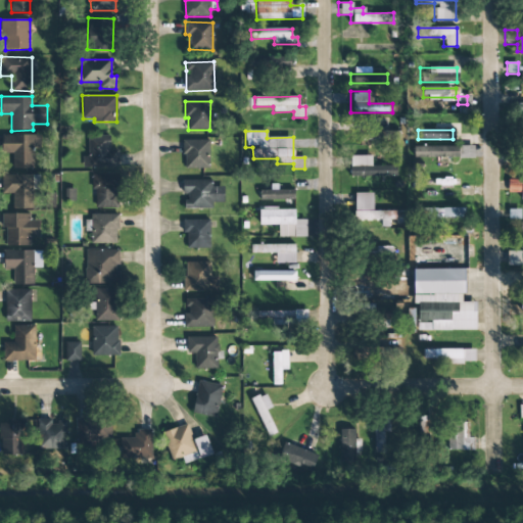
[(398,131),(359,131),(359,141),(398,141),(398,131)]
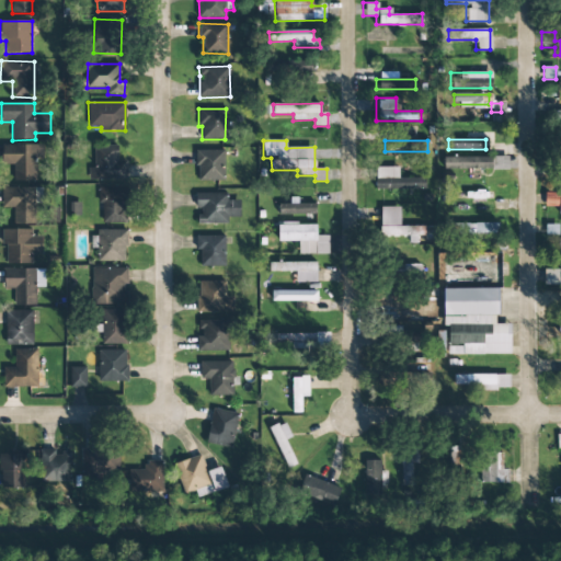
[(14,181),(36,181),(36,160),(44,159),(43,145),(1,146),(2,164),(13,164),(14,181)]
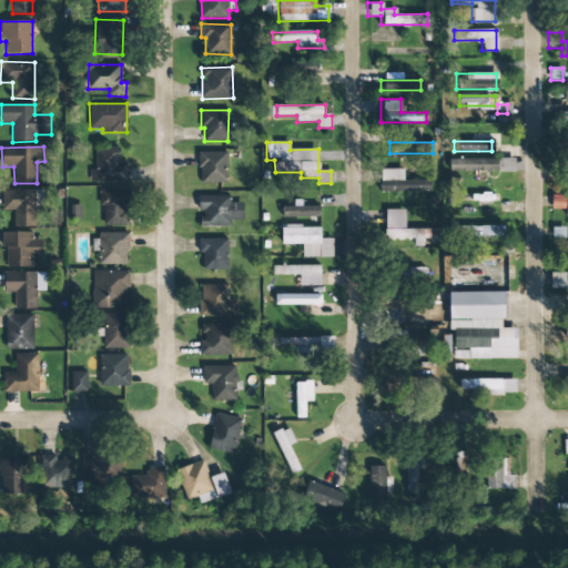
[(90,183),(129,182),(128,163),(119,163),(119,148),(95,149),(95,170),(90,170),(90,183)]
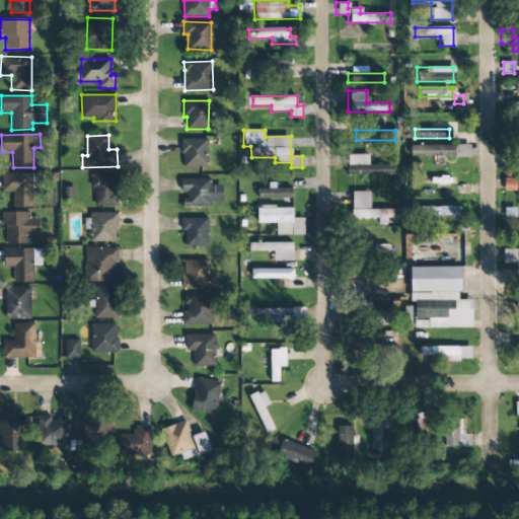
[(207,139),(181,139),(182,167),(208,167),(207,139)]
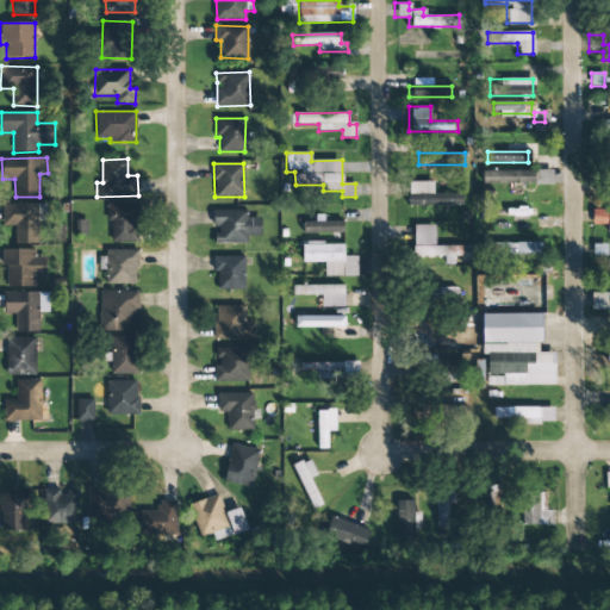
[(504,172),(504,186),(549,186),(549,169),(533,169),(533,172),(504,172)]
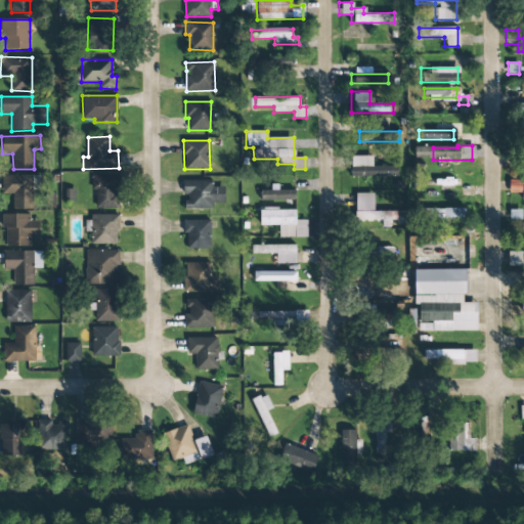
[(370,156),(349,156),(349,176),(396,176),(396,167),(370,167),(370,156)]
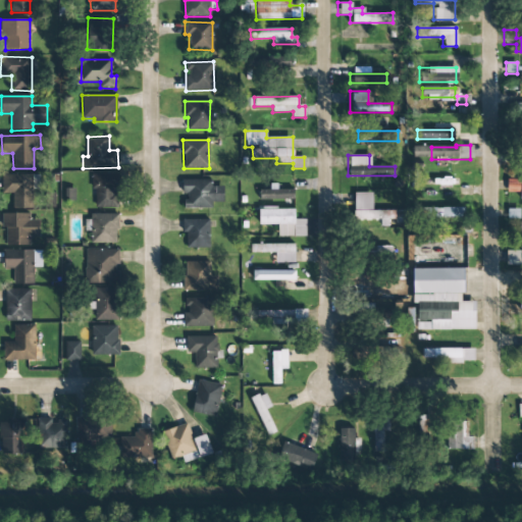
[(116,208),(117,174),(94,173),(93,207),(116,208)]
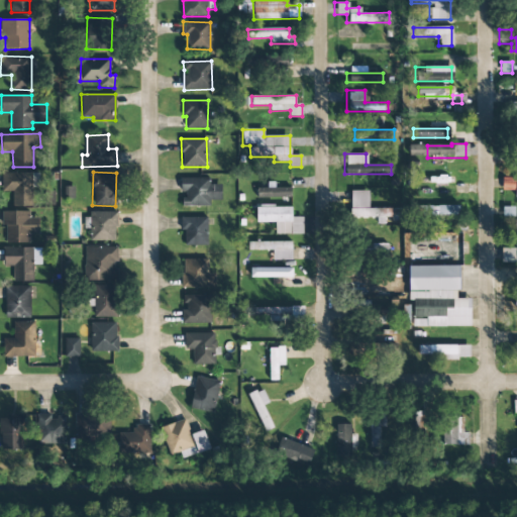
[(31,173),(2,174),(2,192),(12,192),(12,206),(32,206),(31,173)]
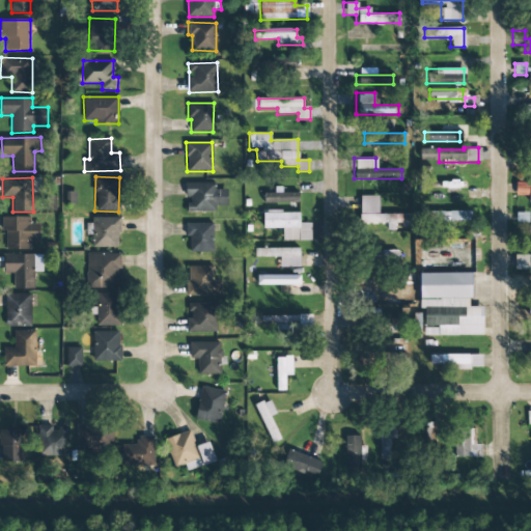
[(470,191),(470,180),(426,180),(426,191),(470,191)]
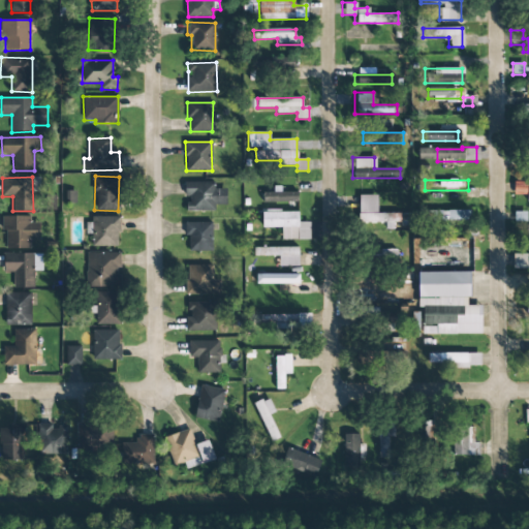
[(184,183),(184,196),(187,196),(187,212),(215,211),(215,206),(226,206),(225,189),(214,189),(214,182),(184,183)]
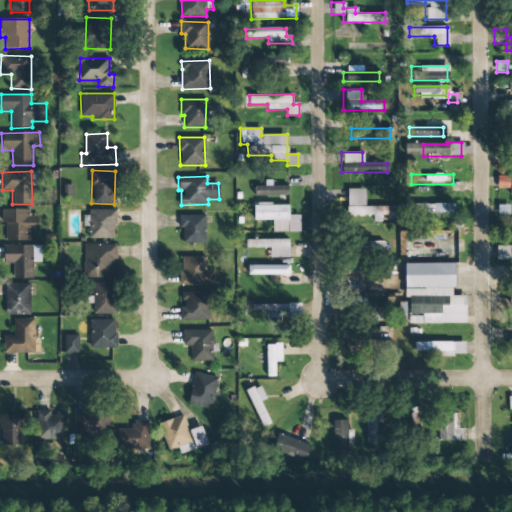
[(497,187),(508,185),(507,176),(496,178),(497,187)]
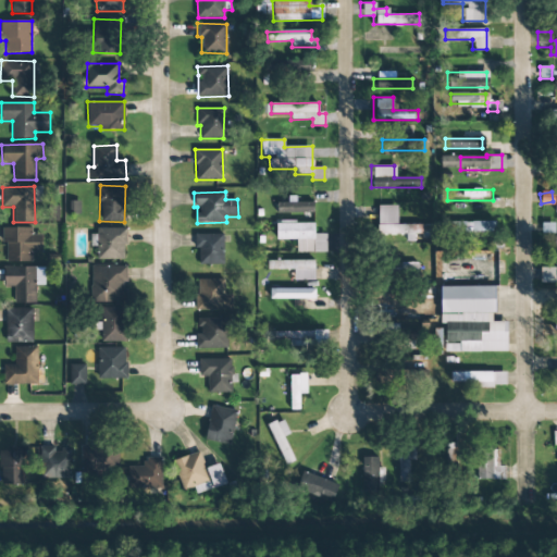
[(276,213),(313,213),(313,202),(296,202),(296,196),(288,196),(288,202),(276,202),(276,213)]
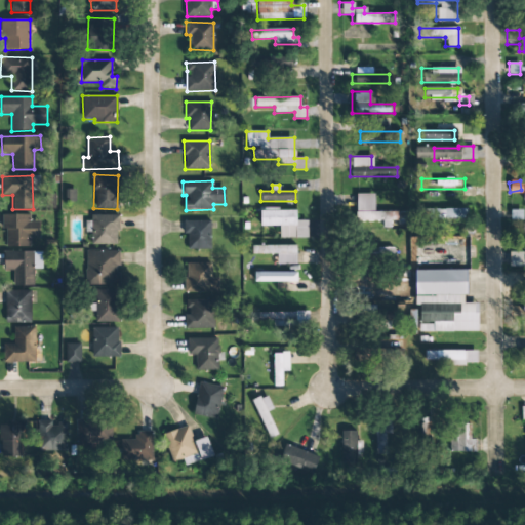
[(355,194),(355,221),(397,221),(397,212),(372,212),(372,194),(355,194)]
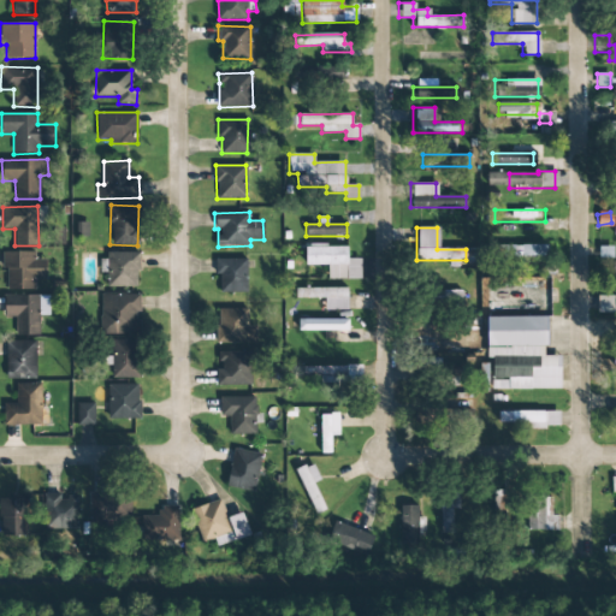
[(539,256),(539,244),(489,244),(489,256),(539,256)]
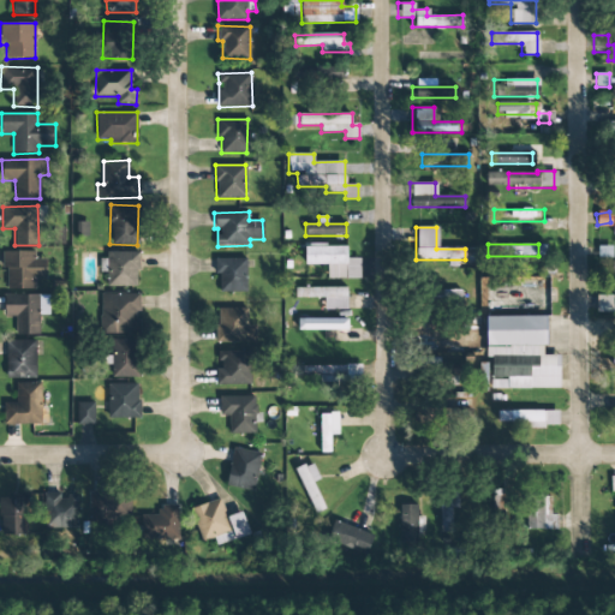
[(328,279),(360,279),(360,258),(347,260),(346,245),(304,245),(305,266),(327,266),(328,279)]
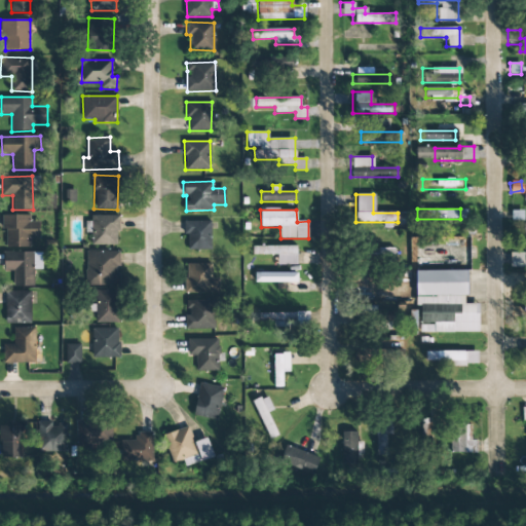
[(523,211),(511,211),(511,221),(523,221),(523,211)]
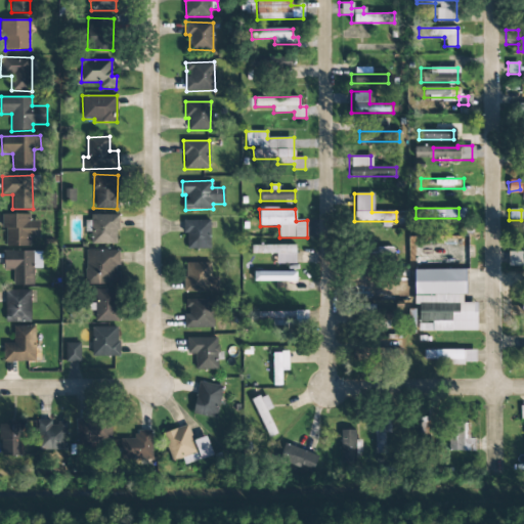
[(30,214),(2,215),(2,228),(6,228),(6,247),(30,246),(30,237),(40,237),(39,221),(30,221),(30,214)]
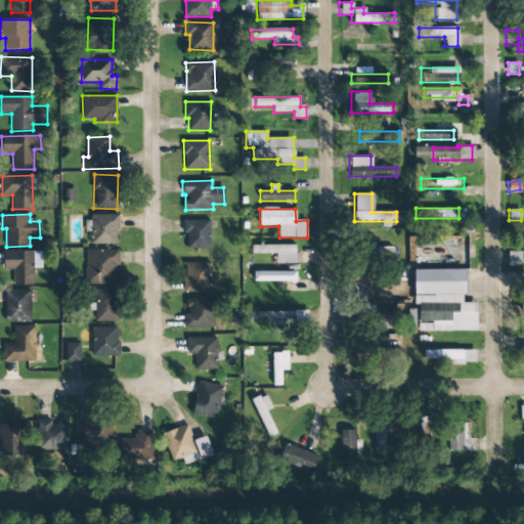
[(91,245),(118,244),(118,216),(85,216),(85,232),(91,232),(91,245)]
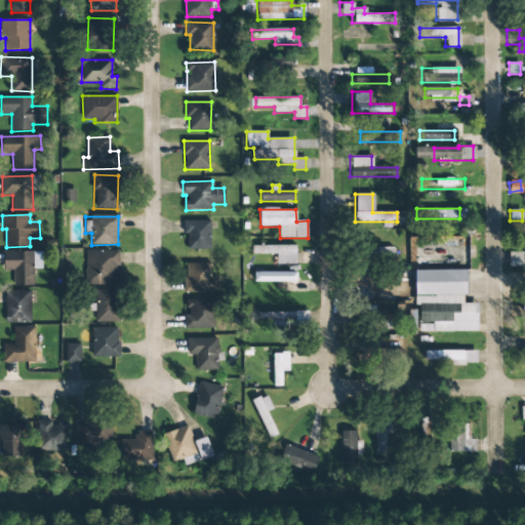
[(187,249),(210,250),(210,221),(184,220),(184,234),(188,234),(187,249)]
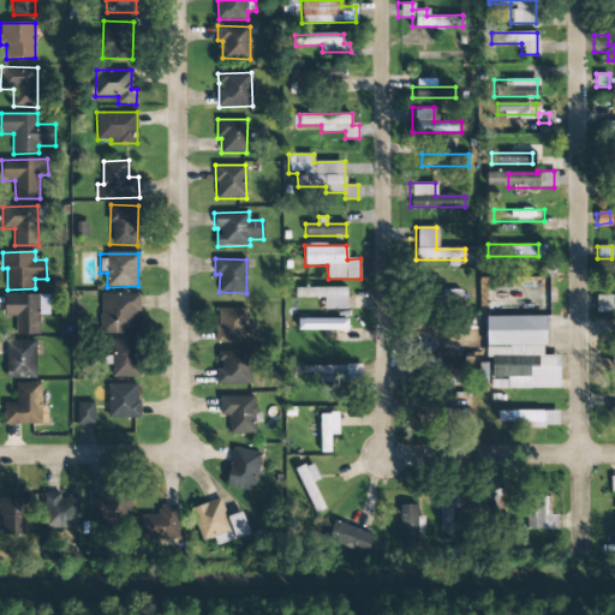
[(324,298),(324,310),(347,310),(347,287),(294,288),(296,298),(324,298)]
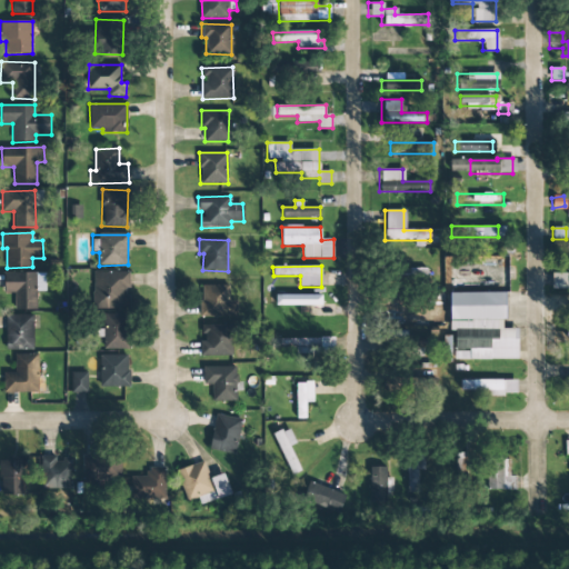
[(128,271),(92,272),(93,309),(128,308),(128,271)]
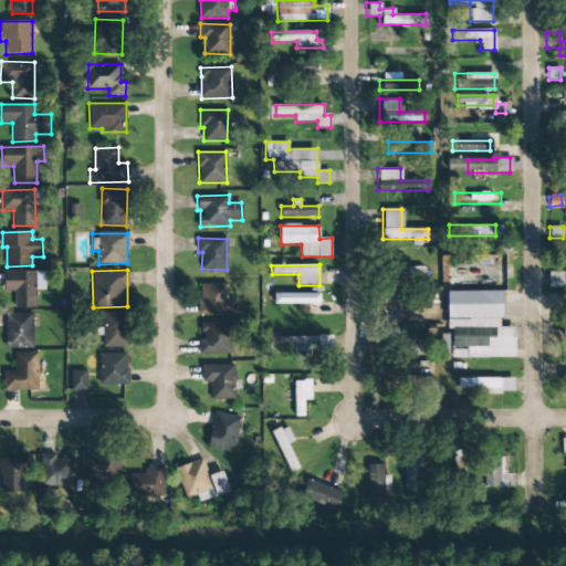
[(14,308),(37,308),(35,290),(45,290),(45,271),(3,272),(4,292),(14,292),(14,308)]
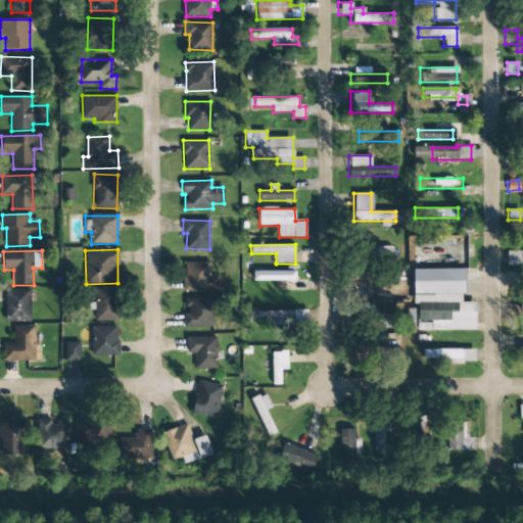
[(360,251),(360,264),(390,264),(390,252),(382,252),(382,251),(360,251)]
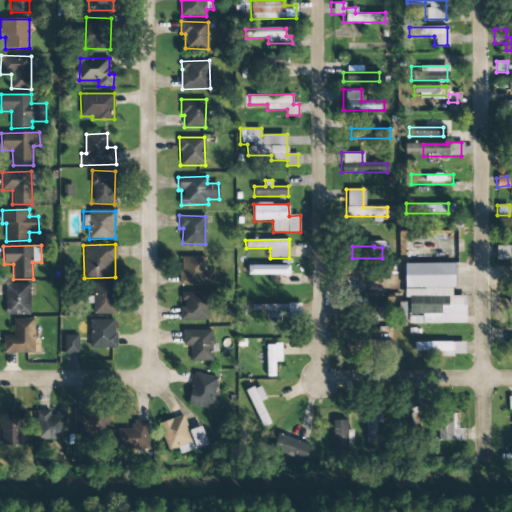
[(496,259),(511,258),(511,246),(496,247),(496,259)]
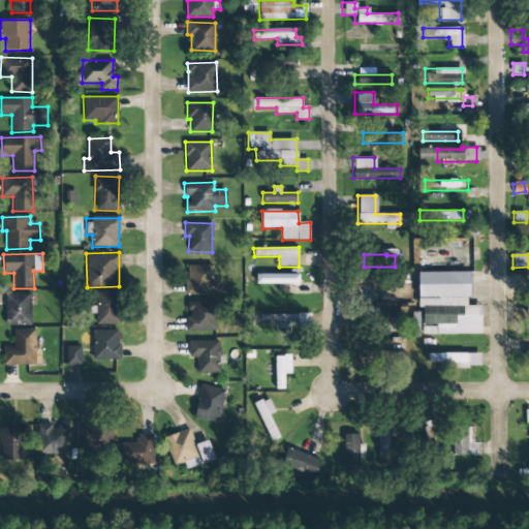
[(186,266),(187,294),(220,294),(220,280),(213,280),(213,266),(186,266)]
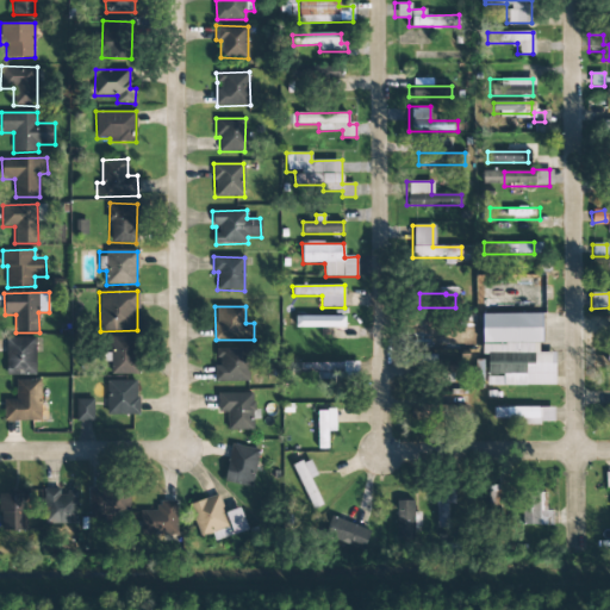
[(480,315),(480,343),(537,343),(537,315),(480,315)]
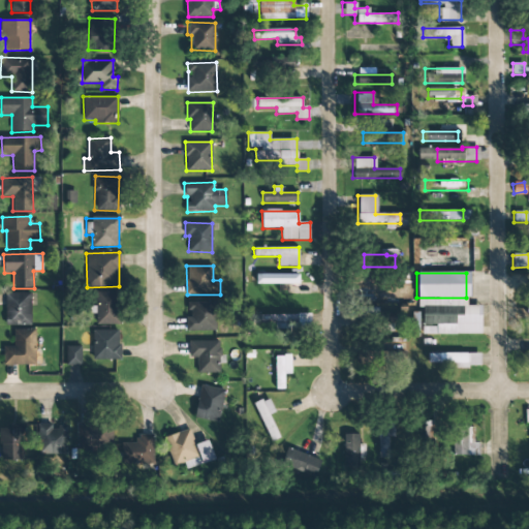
[(256,284),(299,284),(299,275),(256,274),(256,284)]
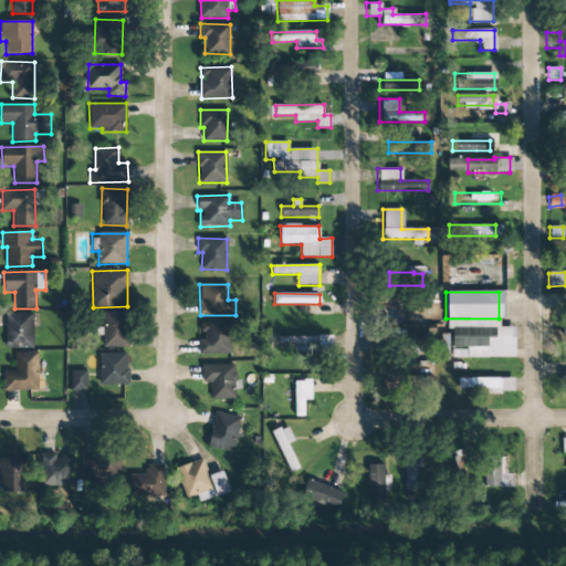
[(127,347),(126,312),(102,313),(103,348),(127,347)]
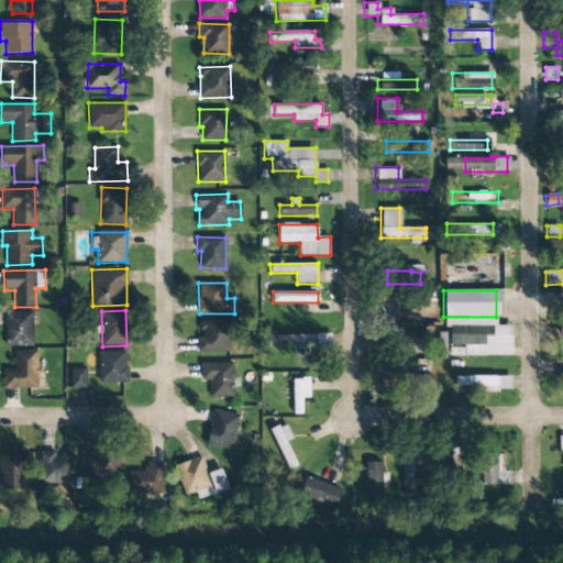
[(33,311),(6,312),(6,346),(33,346),(33,311)]
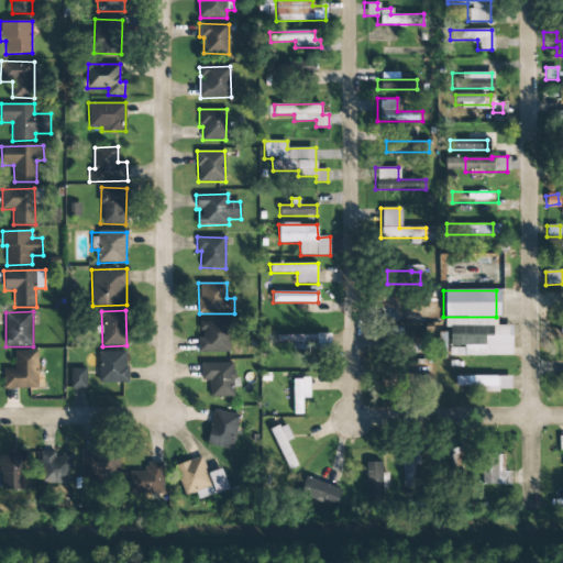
[(229,352),(229,321),(198,322),(199,331),(199,352),(229,352)]
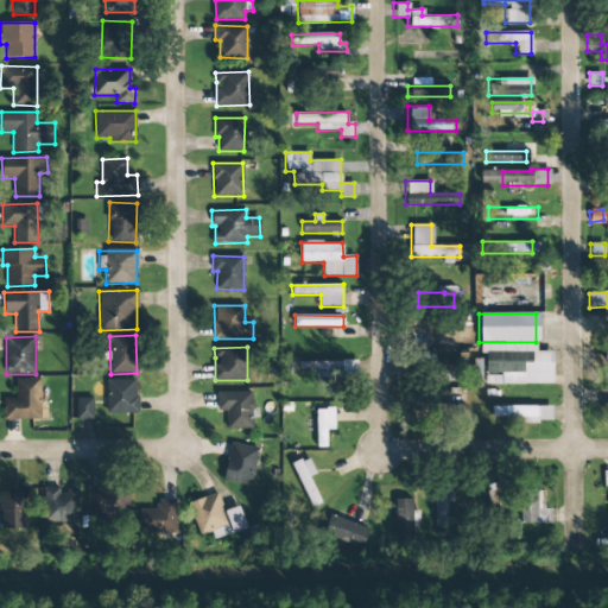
[(551,385),(551,353),(483,353),(483,385),(551,385)]
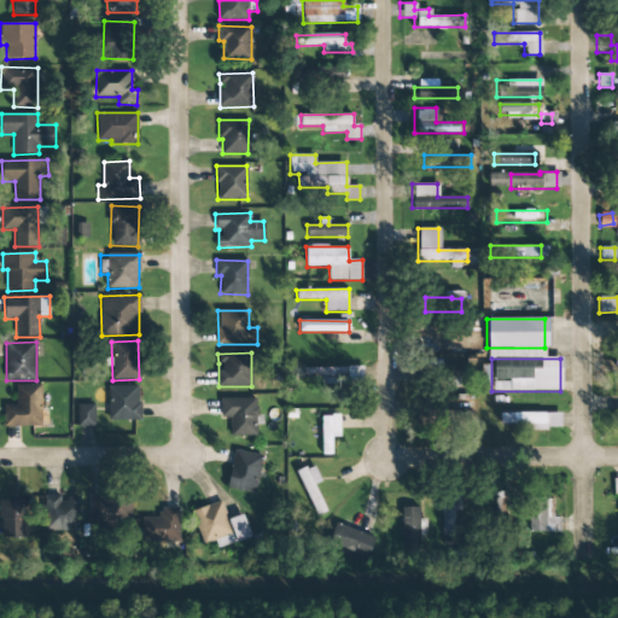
[(470,366),(437,366),(437,388),(470,388),(470,366)]
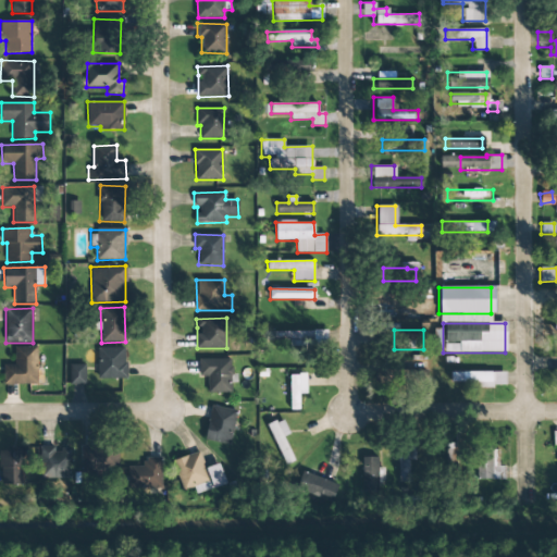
[(311,341),(311,331),(265,332),(265,342),(311,341)]
